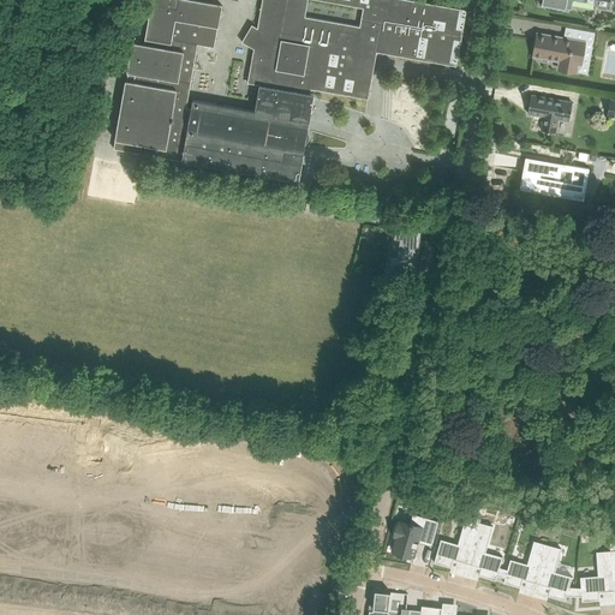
[(133,42),(127,72),(129,72),(127,81),(126,81),(115,139),(114,148),(130,151),(299,181),(304,154),(297,153),(298,145),(303,145),(305,144),(306,143),(309,142),(309,139),(310,138),(310,136),(309,135),(308,132),(306,131),(305,130),(300,129),(303,120),(305,120),(310,121),(315,94),(311,94),(311,89),(369,99),(372,73),(370,72),(372,57),(376,57),(377,52),(457,66),(466,10),(411,0),(262,0),(258,28),(252,24),(251,25),(254,25),(249,34),(251,35),(246,43),(243,41),(242,42),(254,48),(249,82),(260,84),(255,111),(248,109),(238,108),(193,100),(191,108),(186,108),(198,45),(214,47),(218,28),(219,28),(222,5),(192,0),(151,0),(151,5),(144,45),(133,42)]
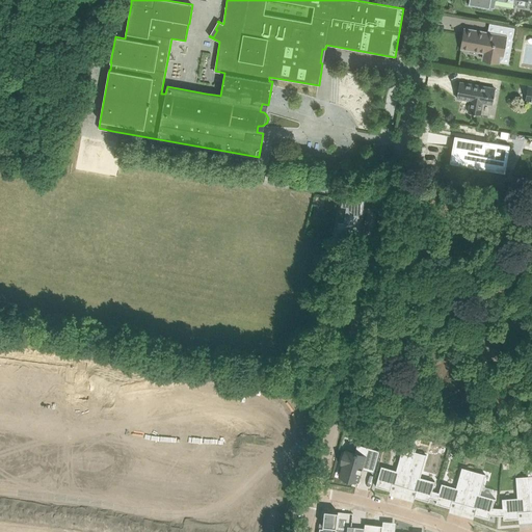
[(469,0),(469,4),(479,6),(489,8),(489,7),(490,0),(503,0),(516,2),(516,6),(525,7),(525,4),(528,4),(528,2),(528,0),(469,0)]
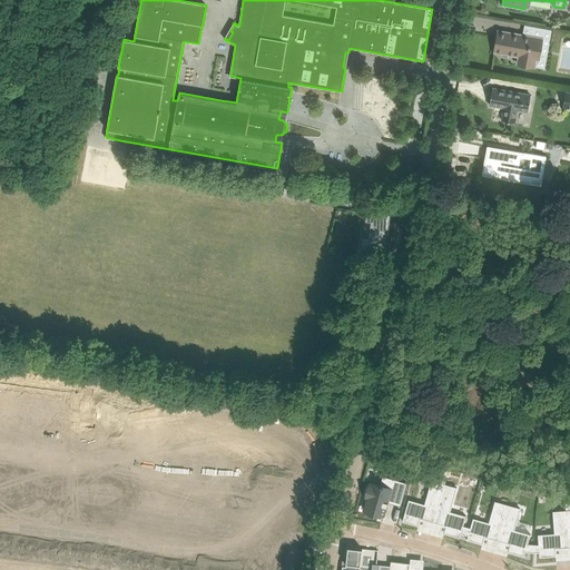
[(533,67),(536,58),(539,59),(542,39),(498,31),(494,51),(520,56),(518,65),(533,67)]
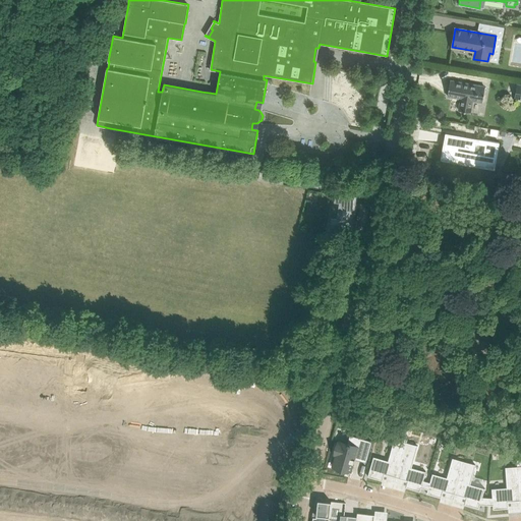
[(463,112),(466,112),(470,112),(472,100),(482,102),(485,87),(450,80),(448,96),(461,98),(459,110),(463,111),(463,112)]
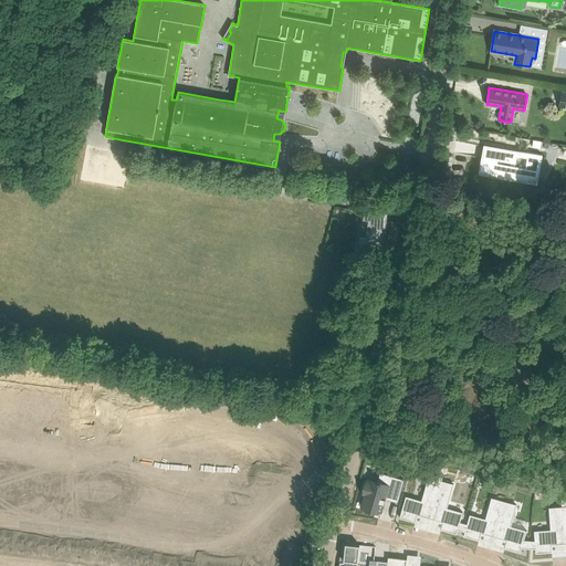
[(536,184),(542,154),(484,144),(479,174),(536,184)]
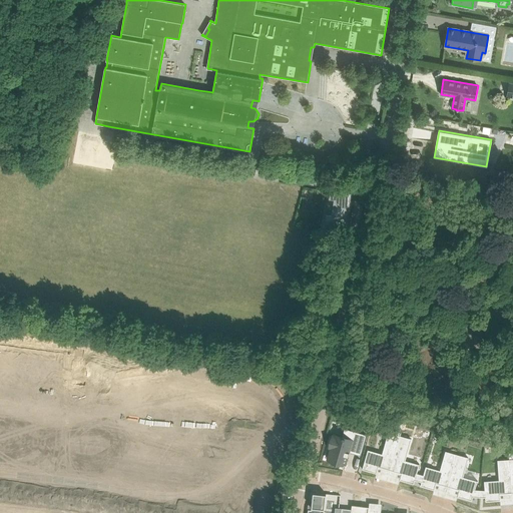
[(339,192),(331,191),(329,199),(334,199),(332,215),(327,214),(325,225),(337,227),(337,224),(350,227),(352,219),(347,218),(352,193),(339,191),(339,192)]
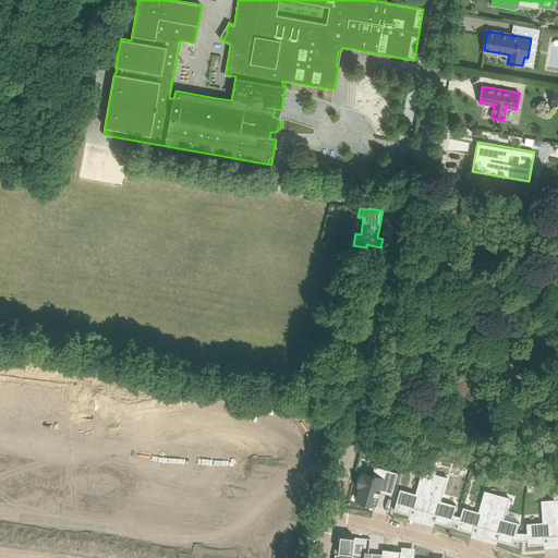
[(7,385),(4,405),(16,407),(19,386),(7,385)]
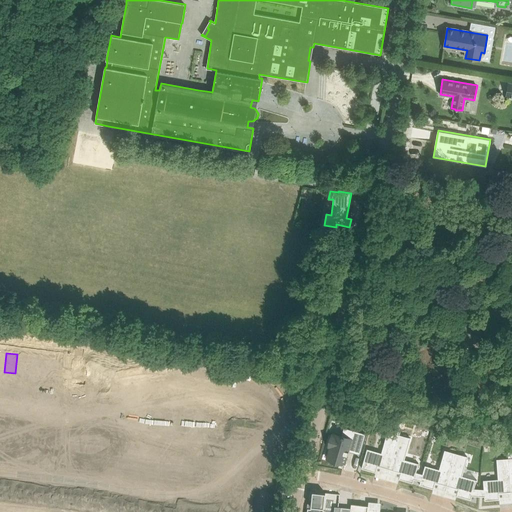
[(17,354),(15,373),(25,375),(28,355),(17,354)]
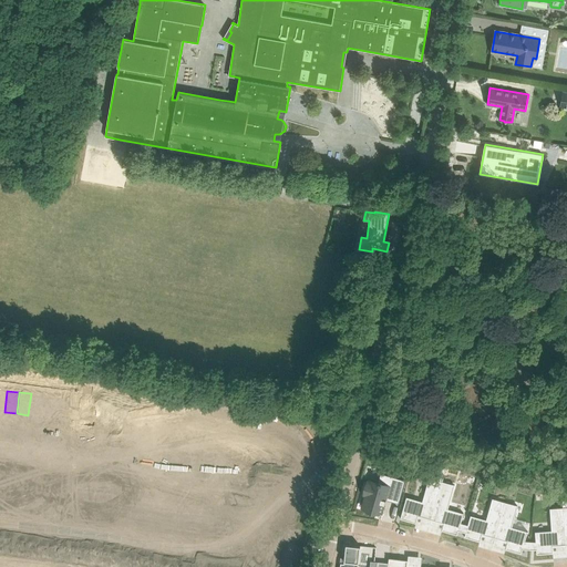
[(31,393),(28,415),(40,416),(43,395),(31,393)]
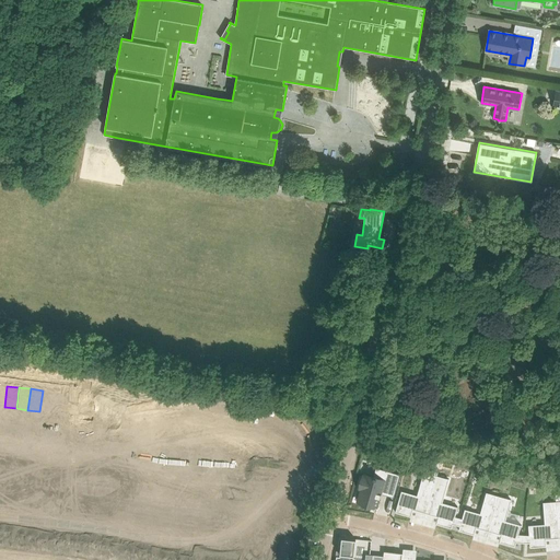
[(43,391),(39,411),(51,412),(54,392),(43,391)]
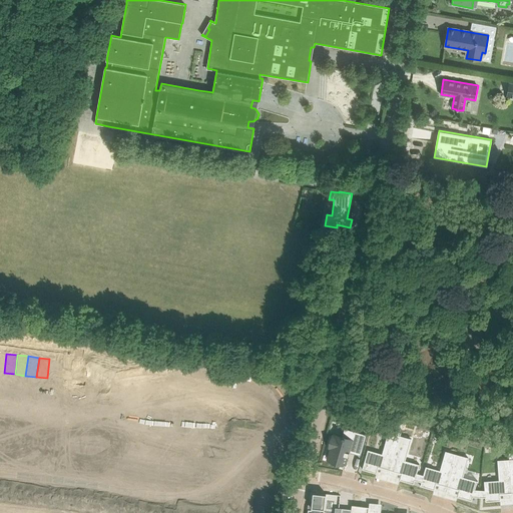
[(38,399),(37,409),(55,411),(57,401),(53,401),(47,400),(38,399)]
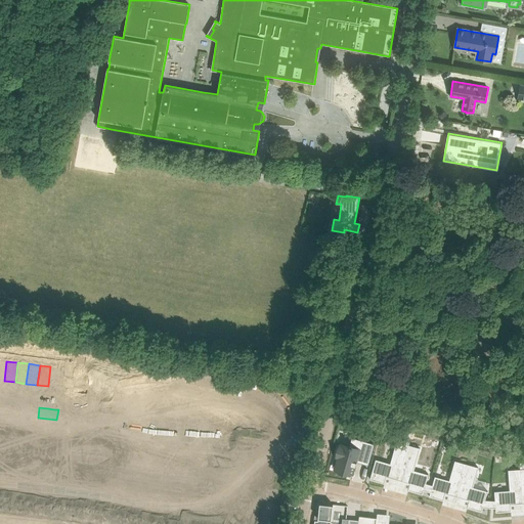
[(85,411),(84,422),(103,424),(104,415),(85,411)]
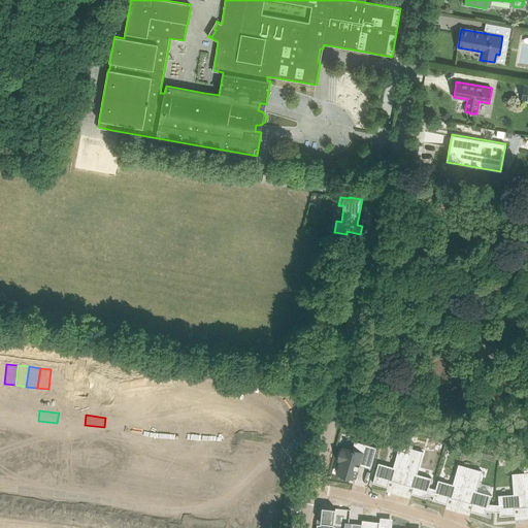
[(38,421),(37,431),(56,433),(57,423),(38,421)]
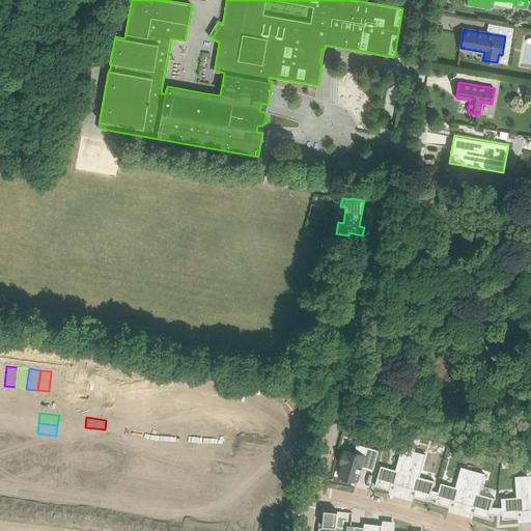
[(85,427),(84,437),(104,440),(105,429),(85,427)]
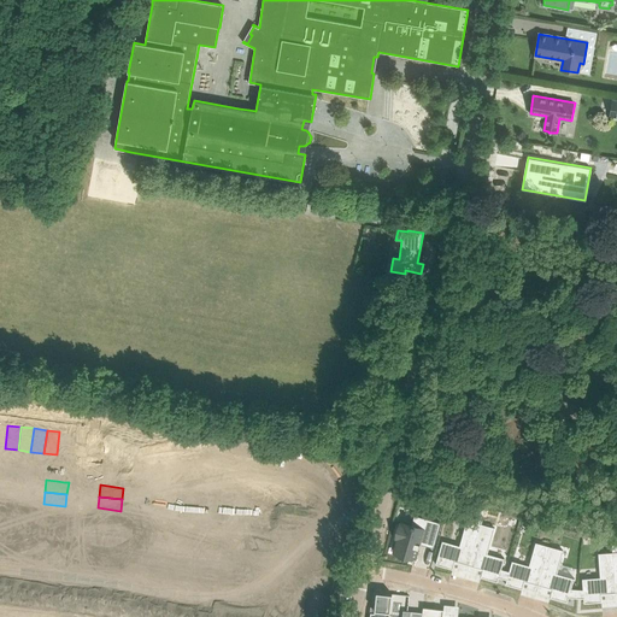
[(43,504),(42,515),(64,517),(65,506),(43,504)]
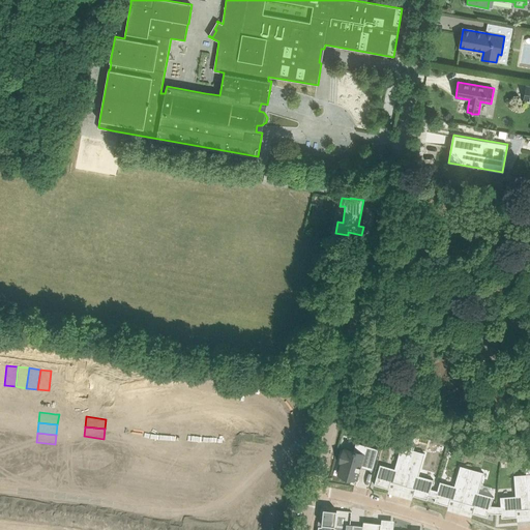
[(84,436),(82,446),(102,448),(104,439),(84,436)]
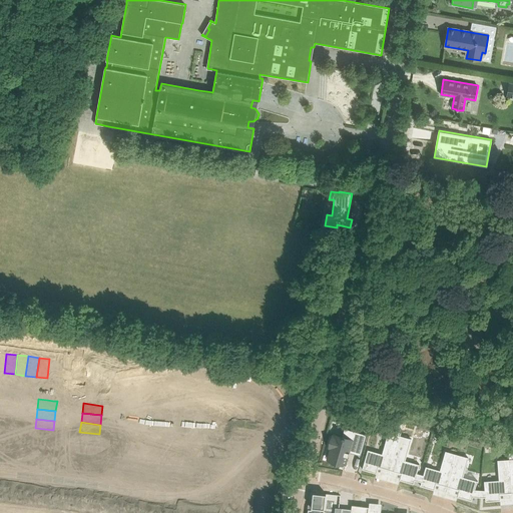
[(368,449),(362,469),(377,473),(378,467),(390,470),(400,435),(402,429),(390,426),(382,453),(368,449)]
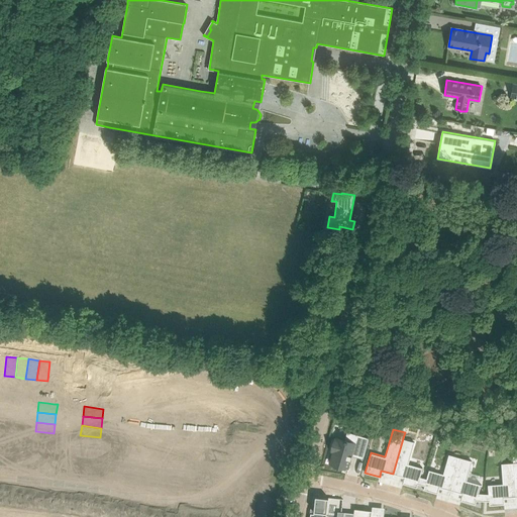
[(35,431),(34,441),(53,443),(54,433),(35,431)]
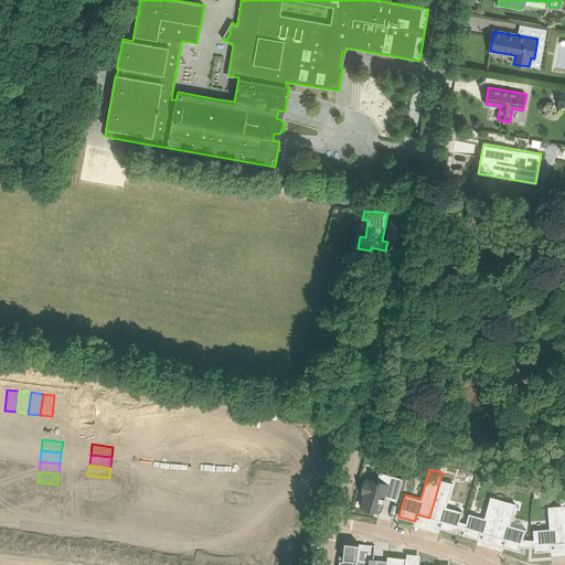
[(87,476),(86,486),(107,489),(109,478),(87,476)]
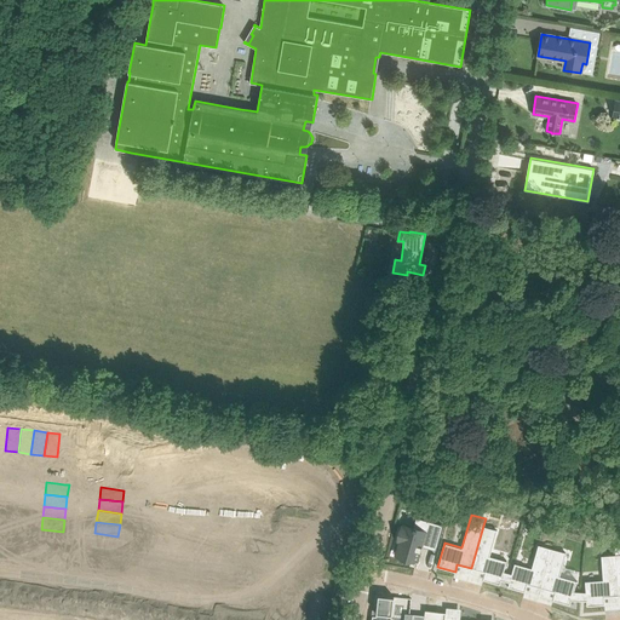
[(400,540),(396,555),(417,561),(419,551),(420,551),(420,550),(419,550),(420,546),(422,546),(420,545),(422,545),(435,549),(435,550),(436,550),(443,524),(442,524),(441,526),(428,522),(425,530),(417,528),(417,527),(413,526),(413,527),(405,524),(403,527),(401,527),(397,540),(400,540)]
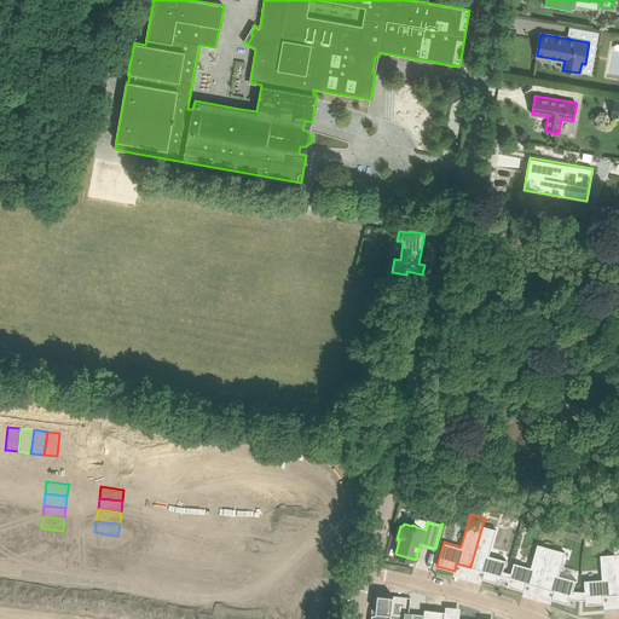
[(482,525),(470,567),(485,571),(482,579),(499,584),(501,579),(504,580),(507,572),(503,571),(505,560),(489,555),(497,528),(482,525)]
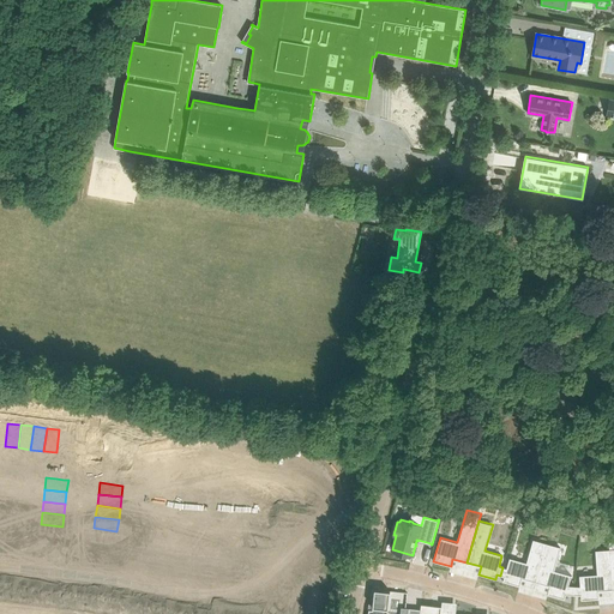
[(41,524),(38,535),(61,537),(62,527),(41,524)]
